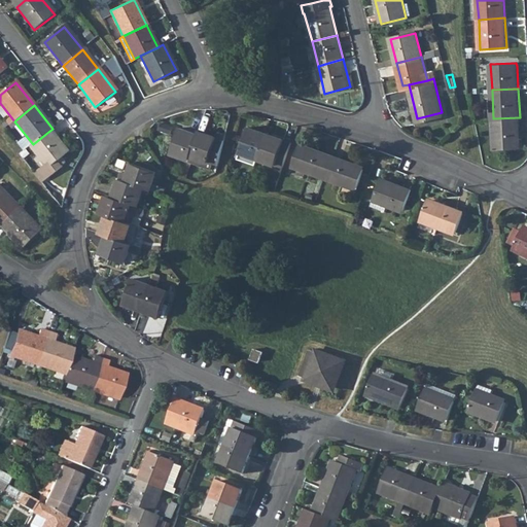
[(520,117),(493,118),(495,147),(521,145),(520,117)]
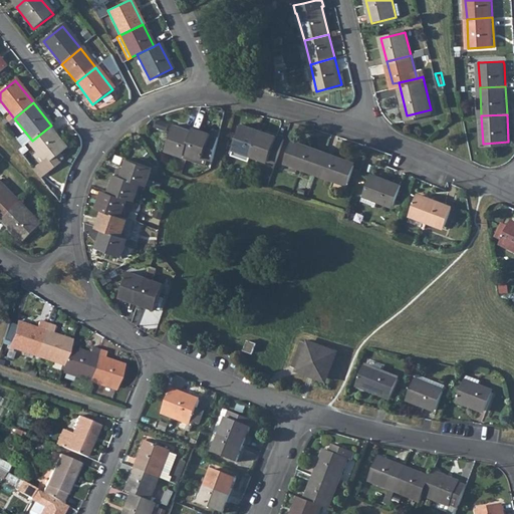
[(166,148),(183,154),(191,130),(173,124),(166,148)]
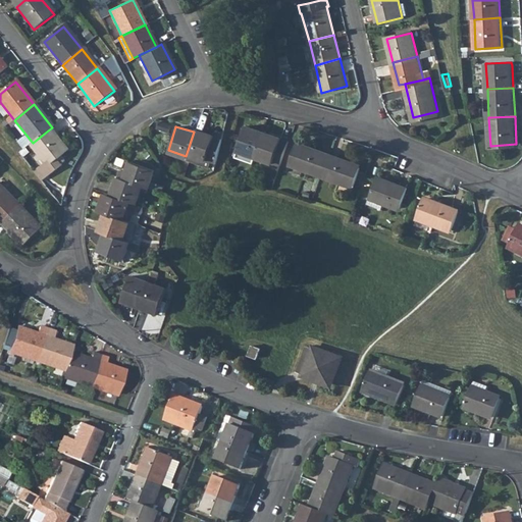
[(237,152),(254,158),(263,134),(245,127),(237,152)]
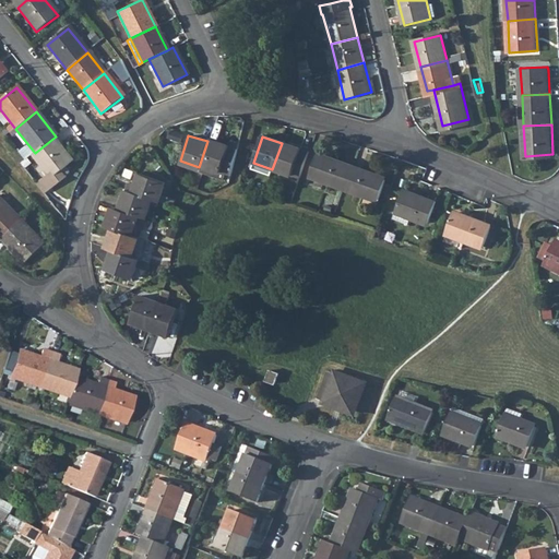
[(35,153),(31,156),(47,176),(40,181),(44,186),(58,174),(60,173),(71,164),(51,140),(35,153)]
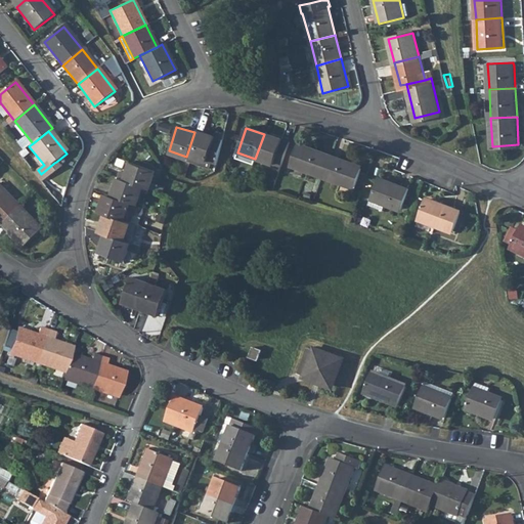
[(194,132),(186,157),(204,162),(212,138),(194,132)]
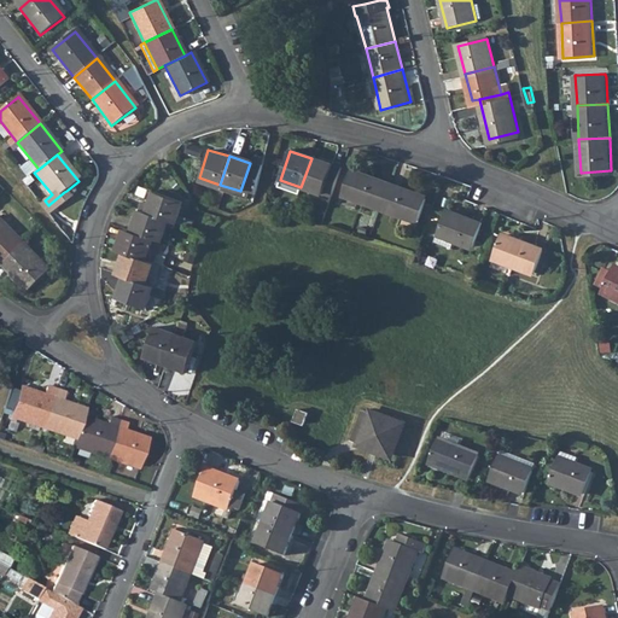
[(312,158),(301,187),(331,197),(340,168),(312,158)]
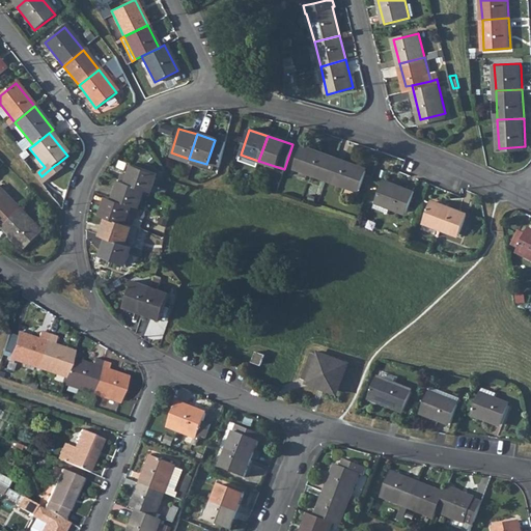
[(318,174),(327,177),(333,160),(322,156),(300,148),(294,166),(308,171),(307,173),(317,176),(318,174)]
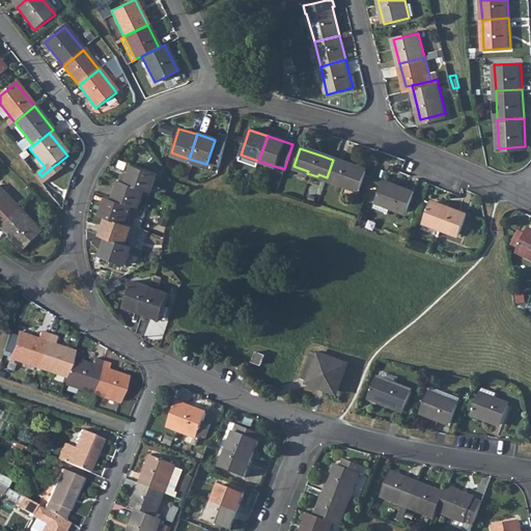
[(333,160),(327,177),(334,179),(334,182),(343,185),(344,184),(359,189),(365,170),(333,160)]
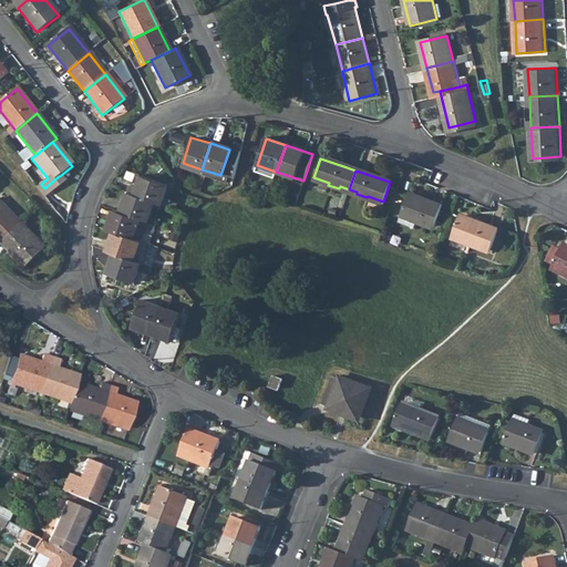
[(59,176),(44,188),(49,194),(64,182),(59,176)]
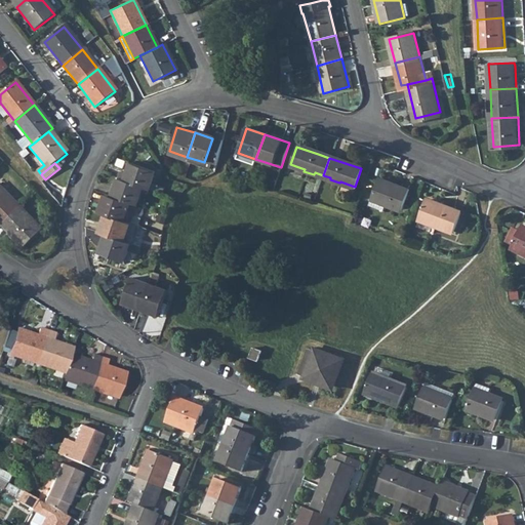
[(120,172),(118,179),(142,188),(150,190),(155,172),(130,165),(127,174),(120,172)]
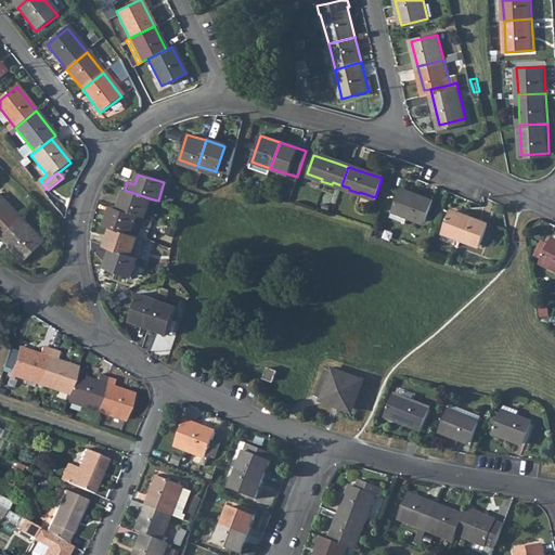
[(125,190),(118,208),(138,215),(144,217),(150,198),(125,190)]
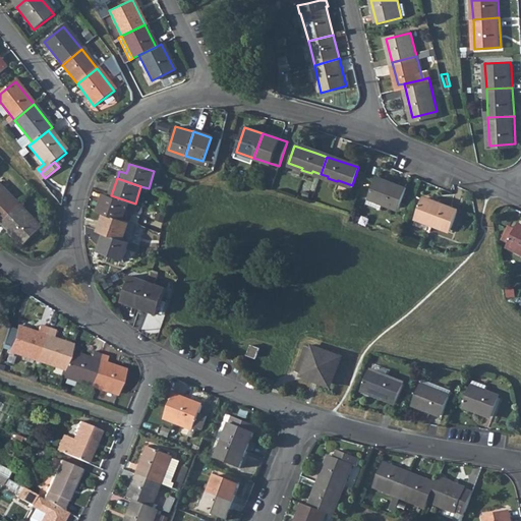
[(375,178),(369,195),(383,200),(383,203),(392,207),(393,205),(399,207),(406,187),(398,184),(390,181),(390,183),(375,178)]
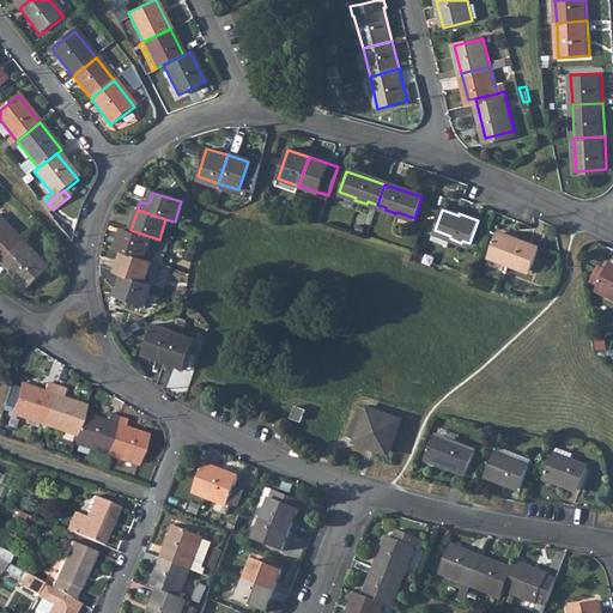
[(0,262),(1,263),(23,243),(0,219),(0,262)]
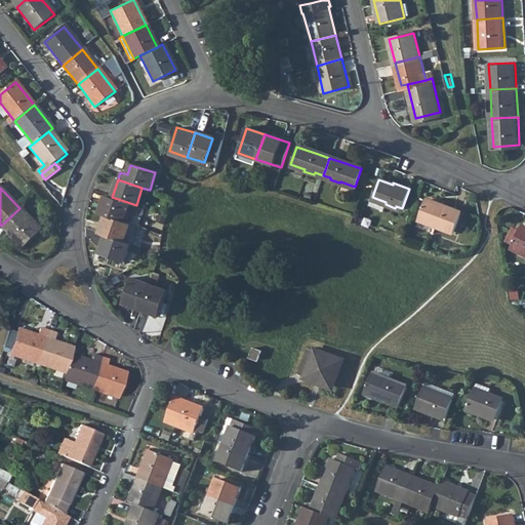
[(106,195),(99,213),(106,215),(124,221),(130,203),(112,197),(106,195)]
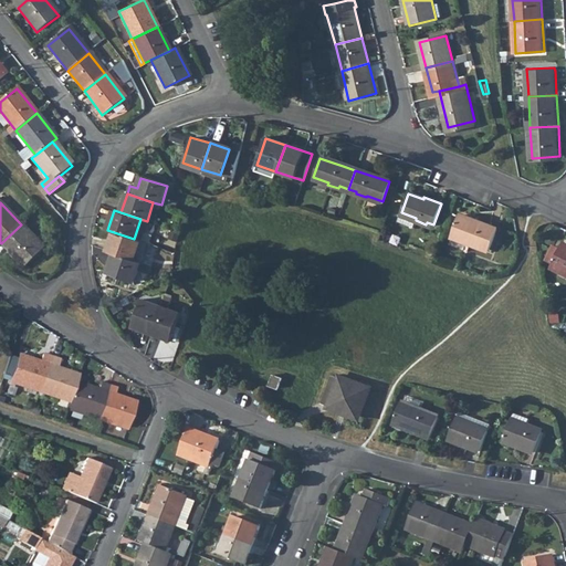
[(459,216),(452,234),(471,241),(470,243),(480,248),(481,245),(491,249),(498,229),(474,219),(473,221),(459,216)]
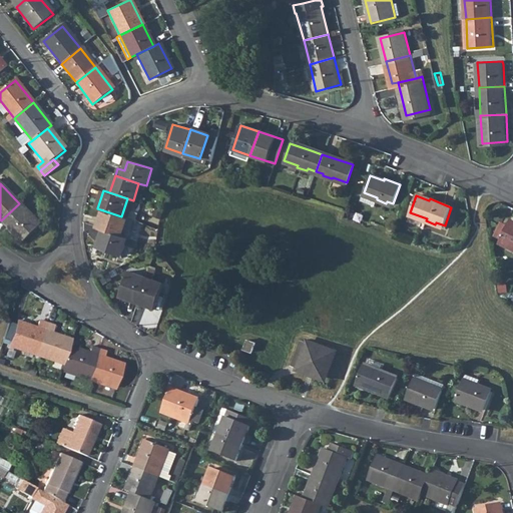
[(19,203),(1,220),(22,242),(40,225),(19,203)]
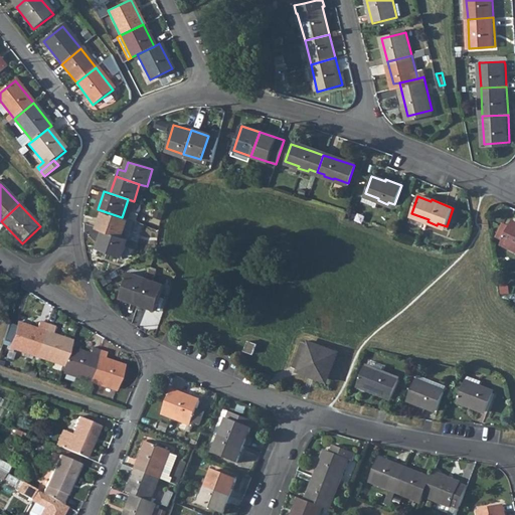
[(104,211),(99,229),(105,231),(122,236),(128,219),(122,217),(104,211)]
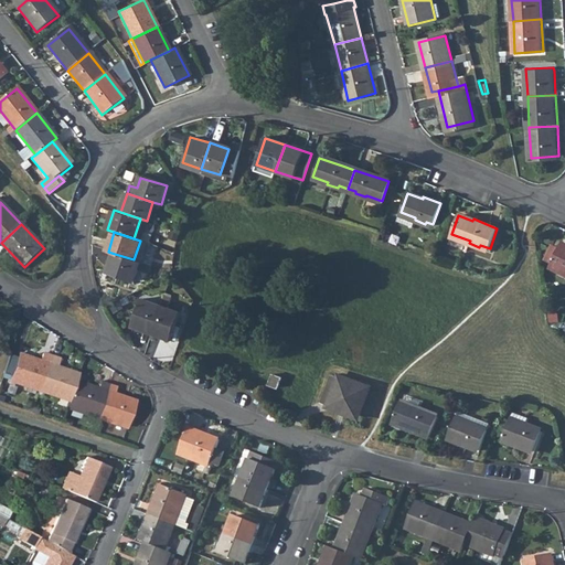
[(551,266),(564,273),(564,242),(562,242),(551,266)]
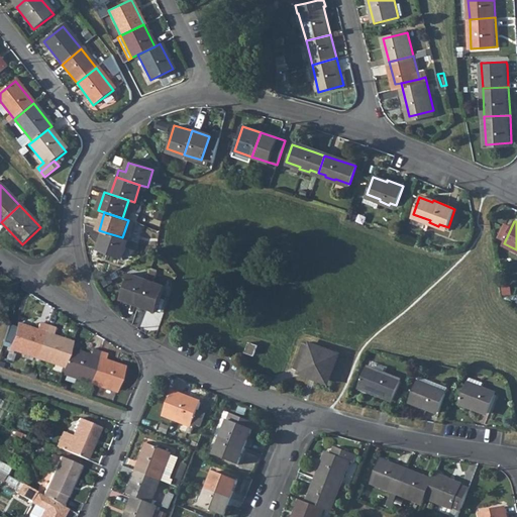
[(122,237),(105,232),(99,250),(123,257),(129,240),(122,237)]
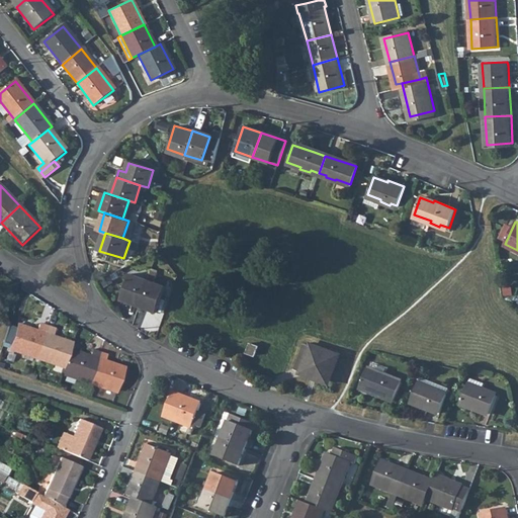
[(120,297),(139,304),(147,280),(128,274),(120,297)]
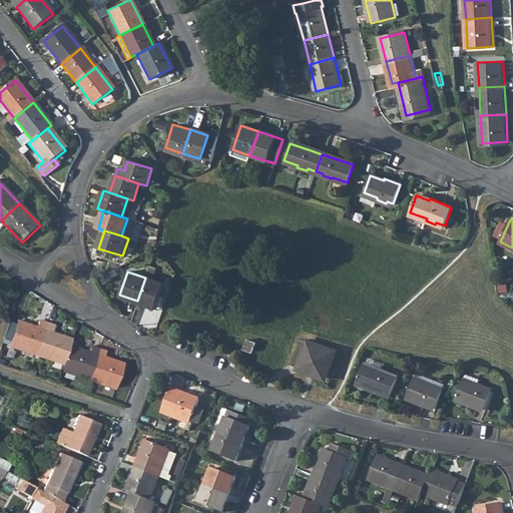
[(145,278),(137,301),(154,307),(162,284),(145,278)]
